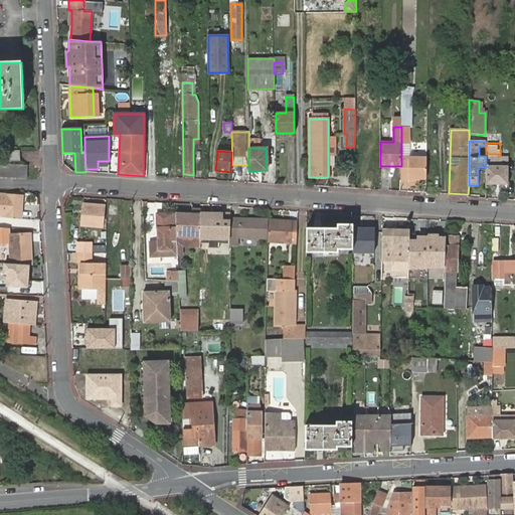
[(19,152),(9,152),(9,162),(20,161),(19,152)]
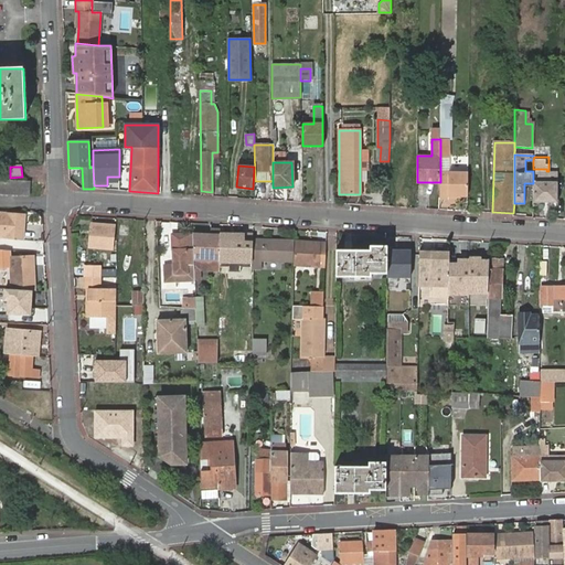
[(456,193),(466,193),(466,170),(440,169),(440,182),(439,198),(447,198),(447,193),(456,193)]
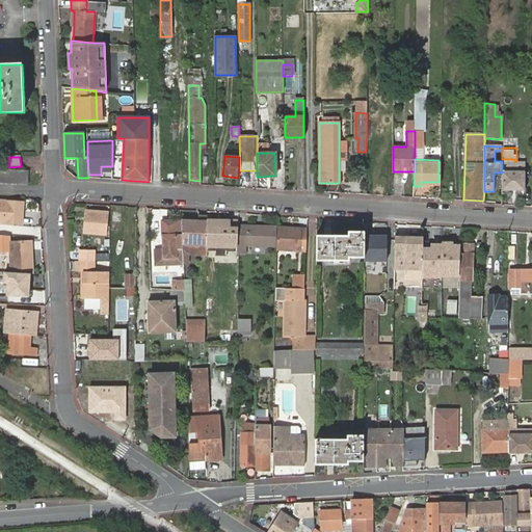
[(502,173),(502,190),(523,190),(524,161),(516,161),(514,161),(502,161),(502,173)]
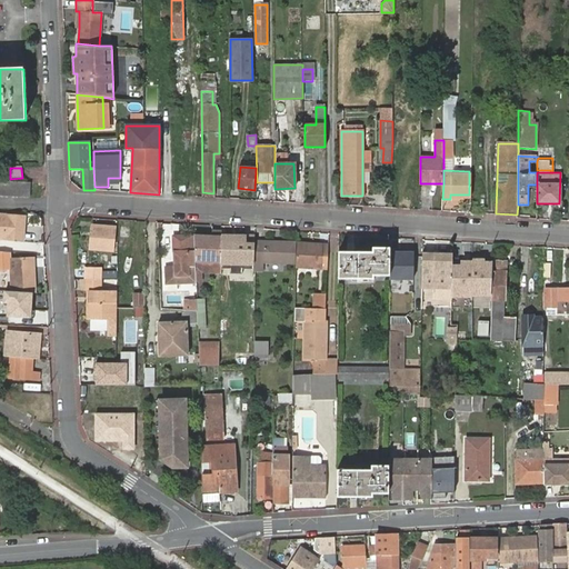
[(0,196),(29,198),(30,182),(0,181),(0,196)]
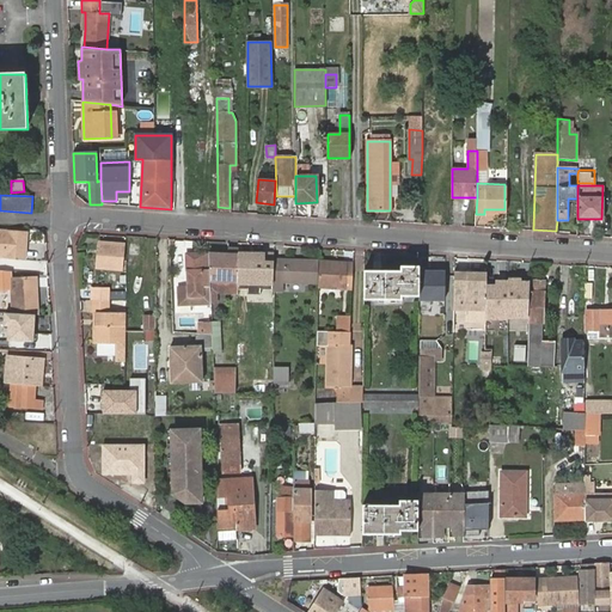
[(25,234),(0,232),(0,256),(24,258),(25,234)]
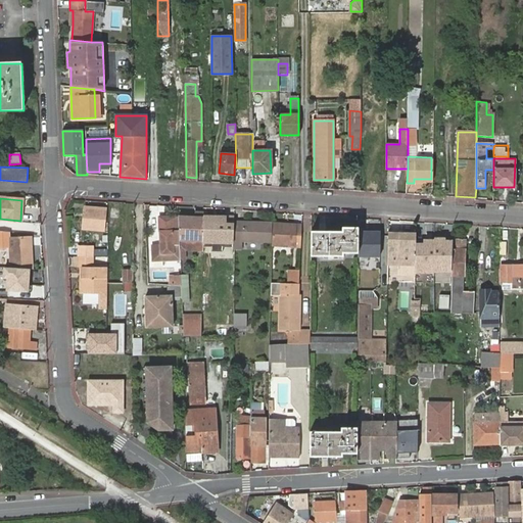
[(100,208),(86,207),(85,229),(105,229),(105,219),(100,218),(100,208)]
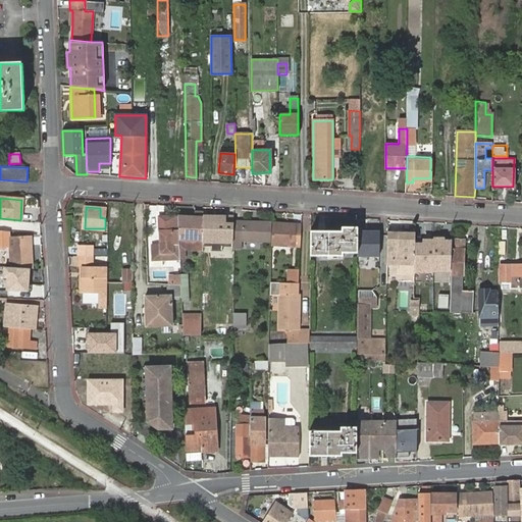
[(179,231),(178,214),(161,214),(161,216),(161,230),(173,230),(179,231)]
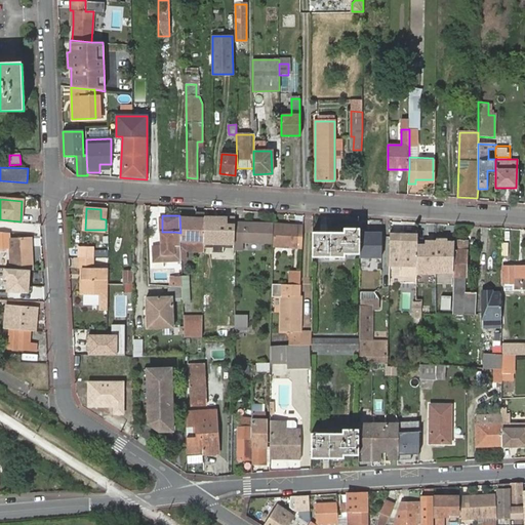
[(205,216),(179,215),(180,233),(180,238),(182,259),(187,260),(187,252),(203,253),(205,239),(205,216)]
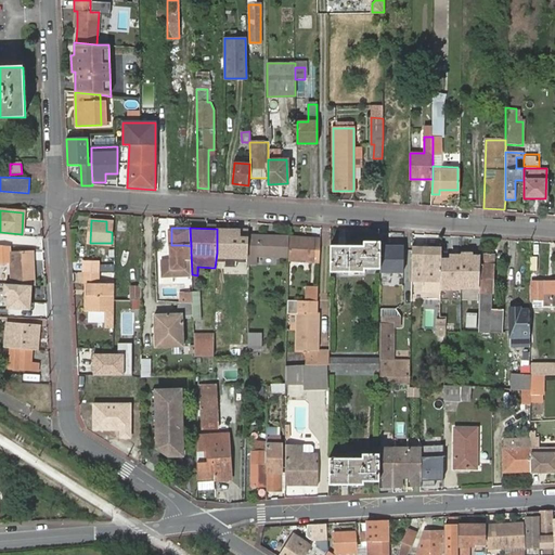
[(227,229),(217,228),(217,229),(217,253),(217,255),(247,256),(247,254),(248,236),(241,236),(241,229),(234,229),(232,230),(228,230),(227,229)]
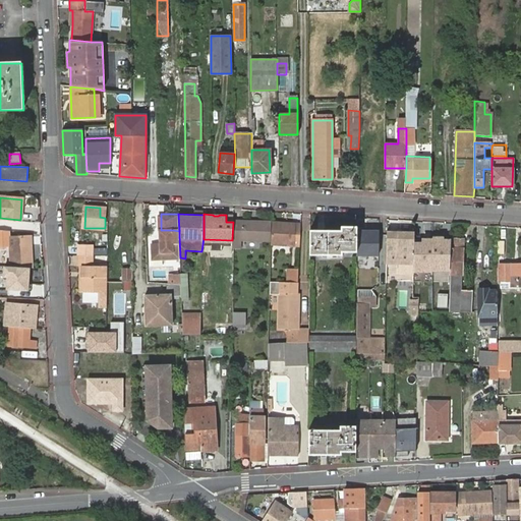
[(272,221),(234,219),(233,222),(232,238),(232,245),(242,246),(242,238),(272,239),(272,221)]
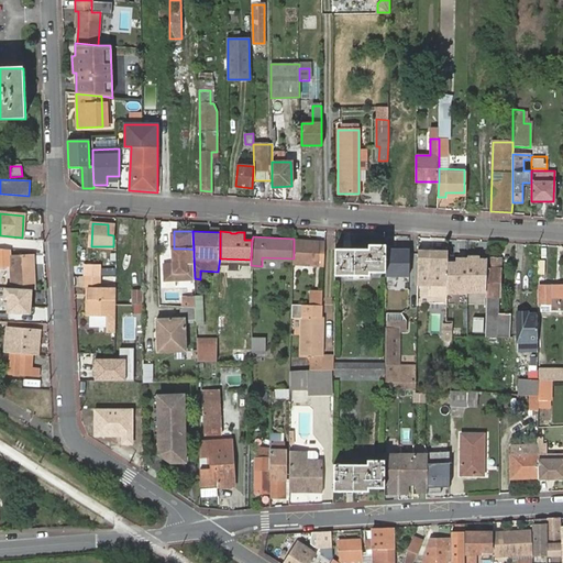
[(323,239),(294,239),(294,258),(294,265),(323,265),(323,239)]
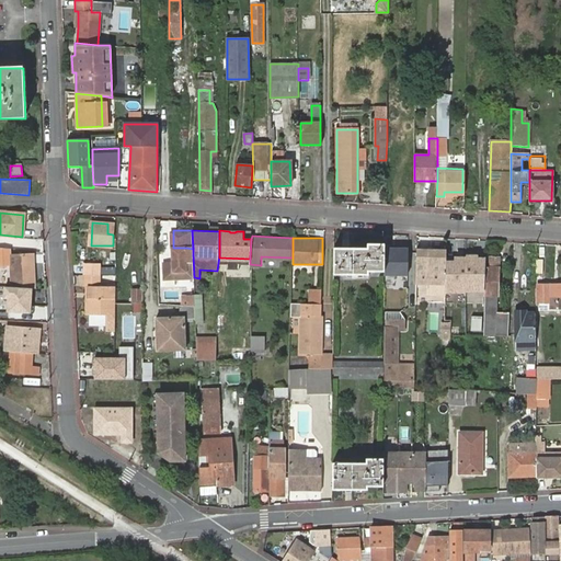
[(368,245),(333,245),(334,273),(369,274),(369,271),(385,271),(385,248),(385,243),(368,243),(368,245)]
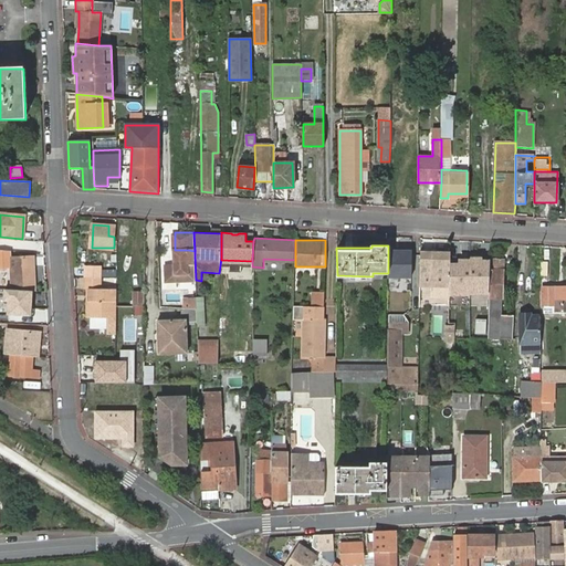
[(175,250),(175,263),(165,263),(165,280),(196,280),(195,257),(195,251),(188,250),(175,250)]
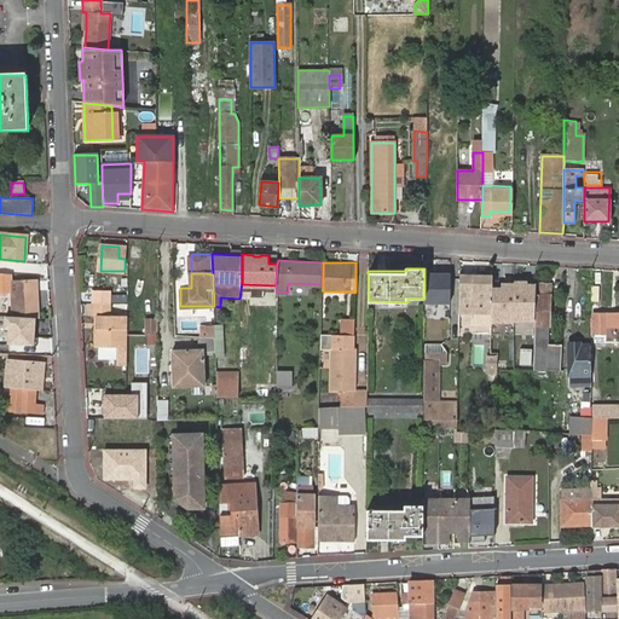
[(451,273),(424,273),(424,302),(451,302),(451,273)]
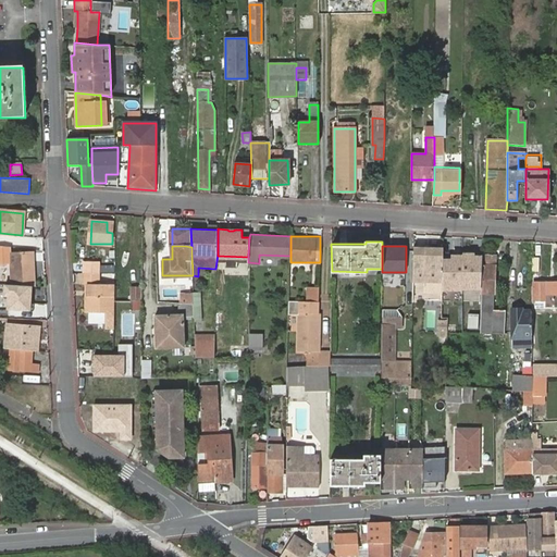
[(430,247),(415,246),(415,281),(425,281),(425,279),(442,279),(442,259),(442,247),(430,247)]
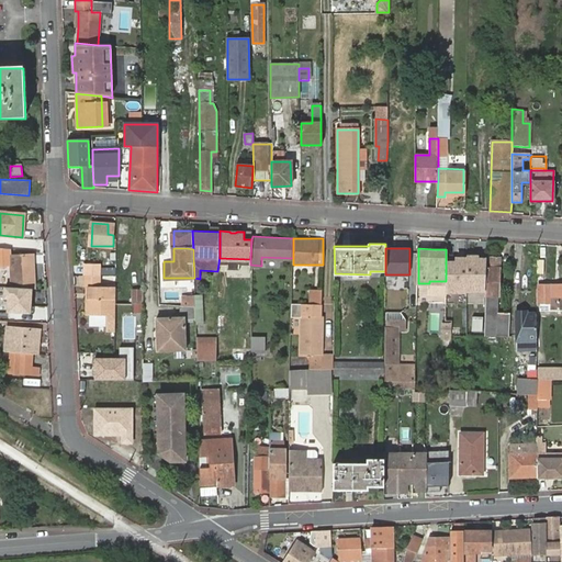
[(6,288),(29,289),(30,256),(8,256),(6,288)]
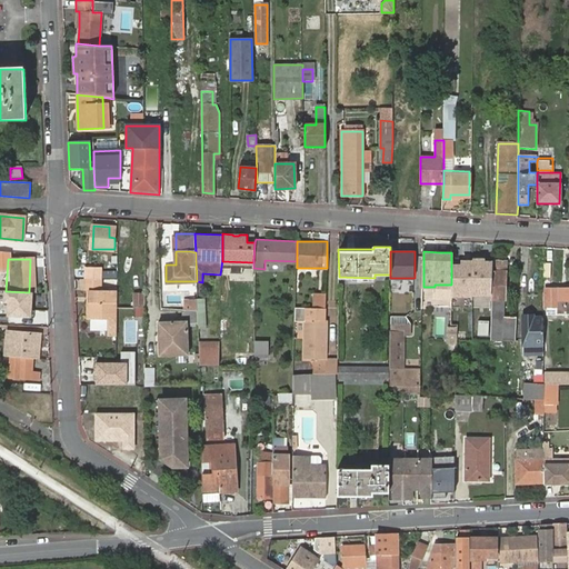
[(461,265),(451,265),(451,298),(492,298),(493,260),(461,260),(461,265)]
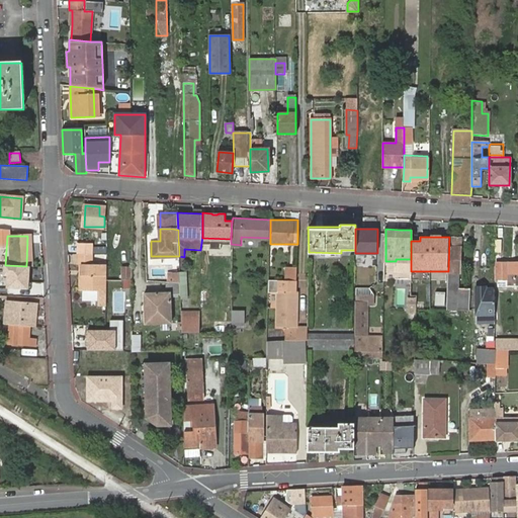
[(451,237),(449,272),(459,273),(461,238),(451,237)]
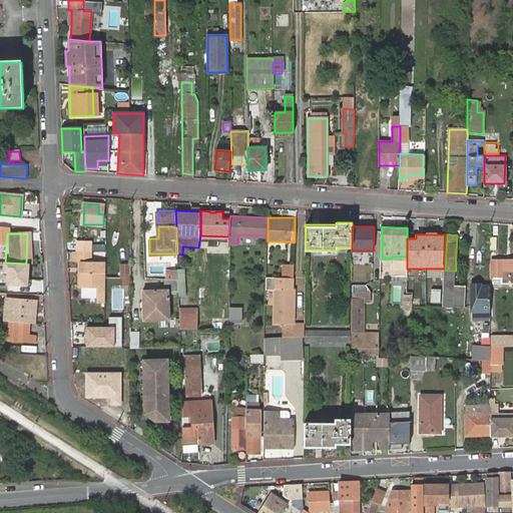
[(490,236),(489,248),(496,249),(497,236),(490,236)]
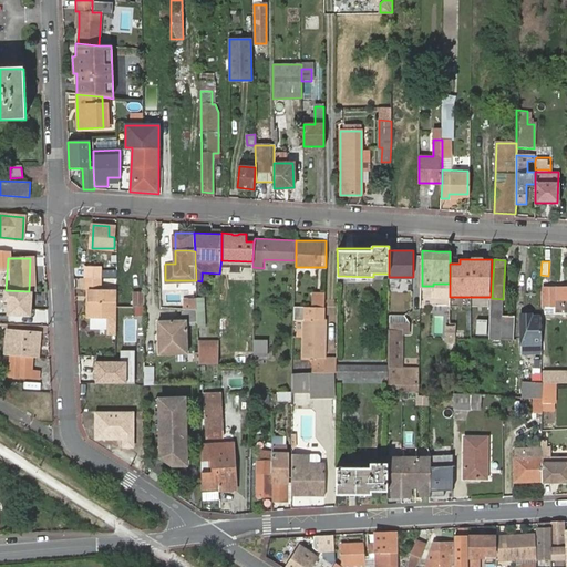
[(117,307),(117,288),(102,288),(102,277),(88,277),(88,288),(91,288),(91,303),(90,303),(89,320),(109,320),(110,336),(119,336),(117,319),(117,307)]
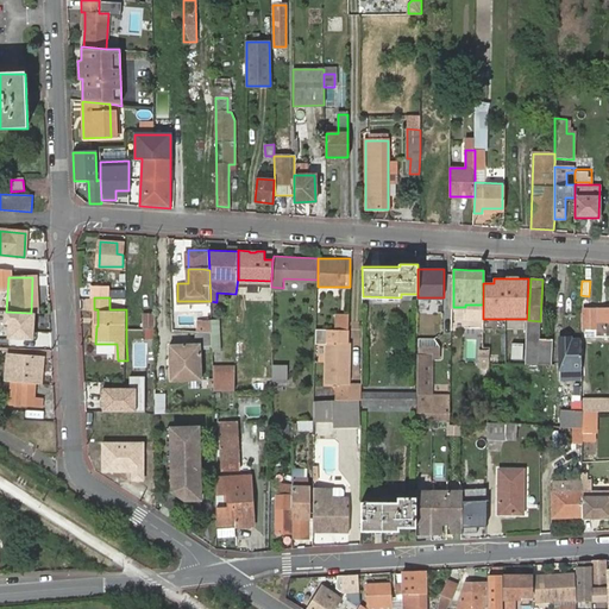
[(608,308),(585,308),(585,327),(597,327),(597,334),(608,334),(608,308)]
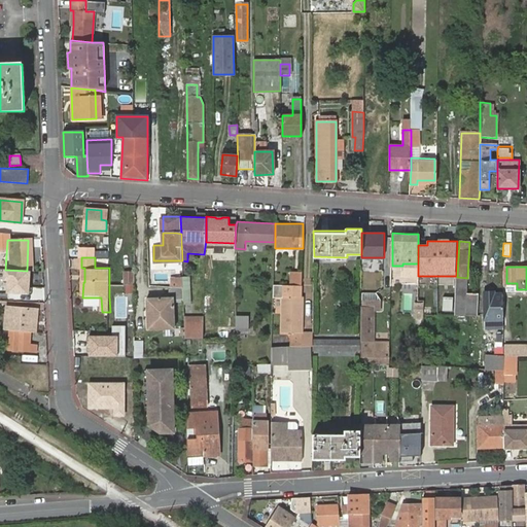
[(135,272),(126,272),(126,285),(135,285),(135,272)]
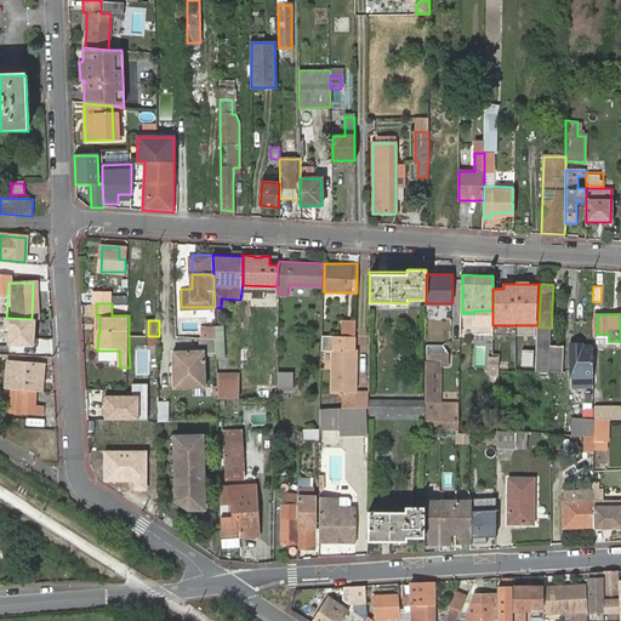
[(53,334),(52,323),(24,325),(24,322),(5,322),(5,335),(23,334),(24,335),(53,334)]
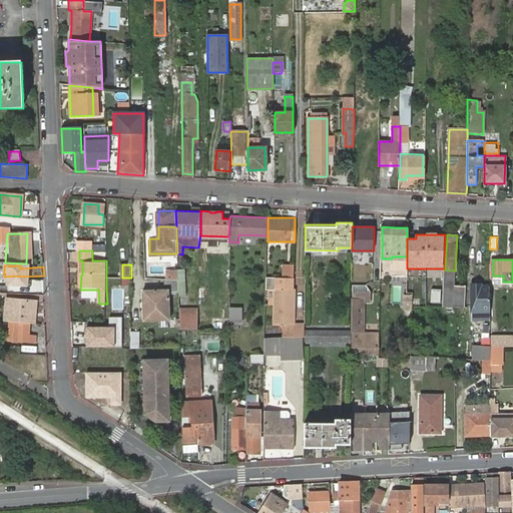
[(170,270),(170,280),(179,280),(178,270),(170,270)]
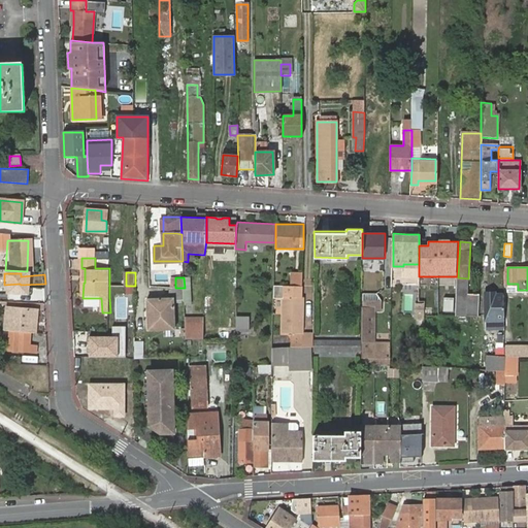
[(458,277),(457,277),(457,315),(467,316),(468,293),(468,278),(458,277)]
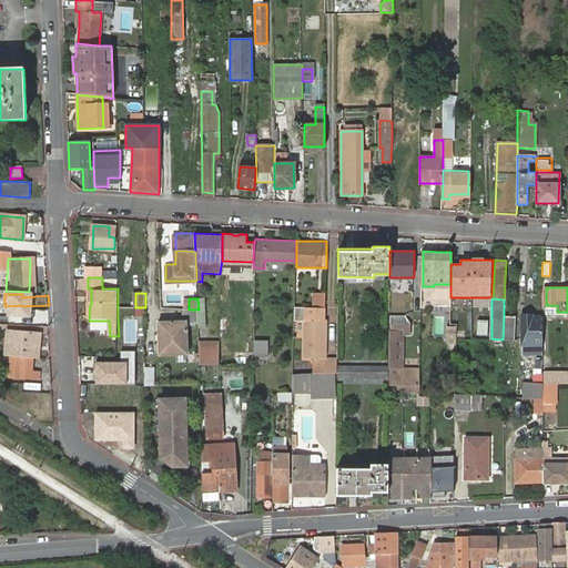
[(305,358),(328,358),(328,337),(325,337),(326,321),(317,321),(318,307),(295,306),(295,320),(306,321),(305,358)]
